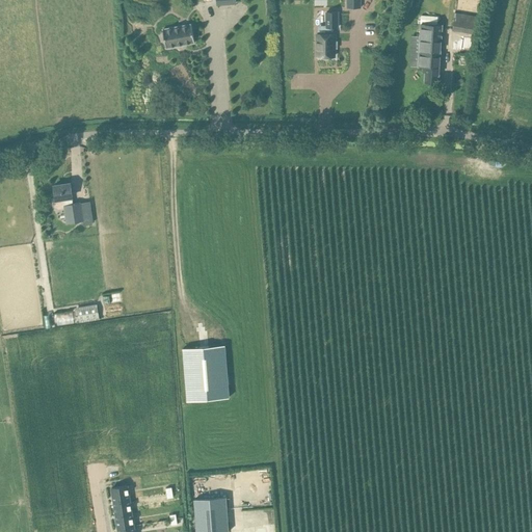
[(334,34),(334,27),(338,27),(338,11),(326,11),(326,26),(326,34),(317,34),(317,56),(321,56),(321,58),(330,58),(330,56),(334,56),(334,34)]
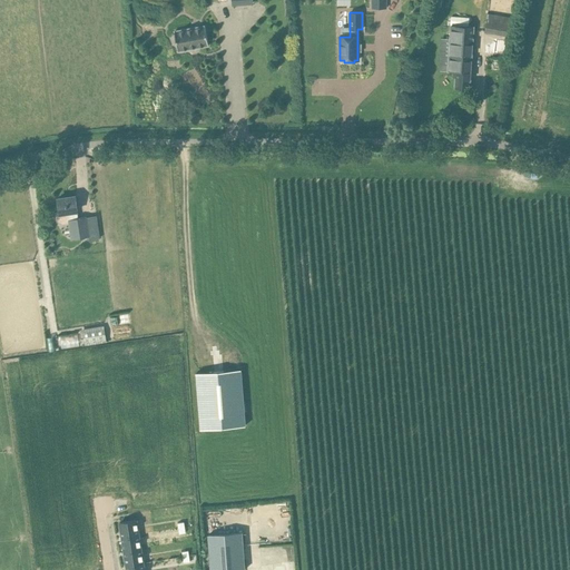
[(488,13),(484,32),(511,37),(514,18),(488,13)]
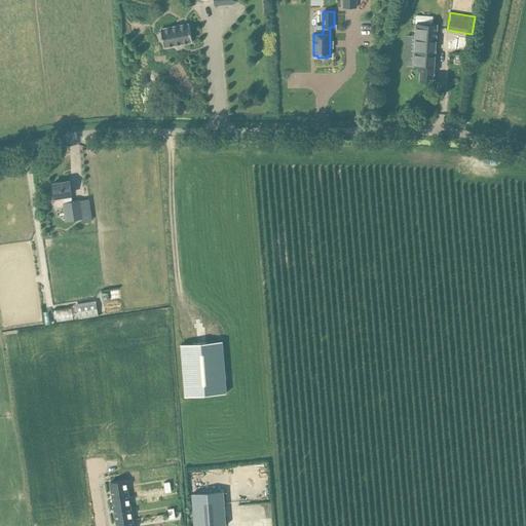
[(434,81),(437,33),(438,25),(416,23),(414,65),(417,66),(417,72),(420,72),(419,80),(434,81)]
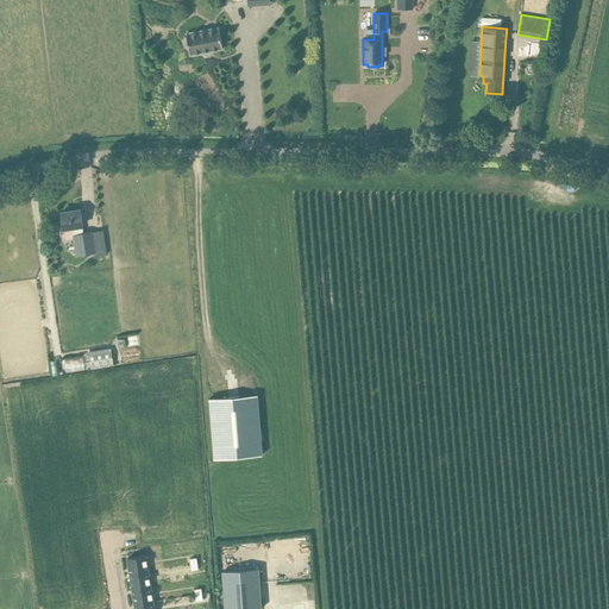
[(219,27),(187,33),(190,54),(224,48),(219,27)]
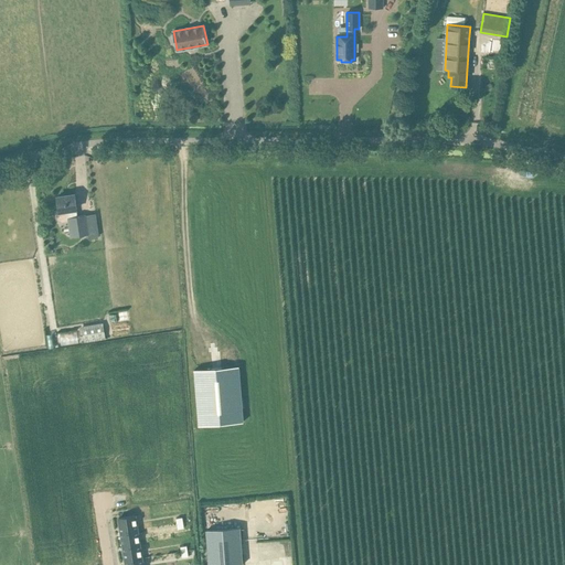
[(62,222),(68,221),(71,236),(88,234),(89,237),(99,236),(95,213),(78,216),(76,209),(77,209),(75,193),(56,196),(59,210),(54,211),(55,217),(62,222)]
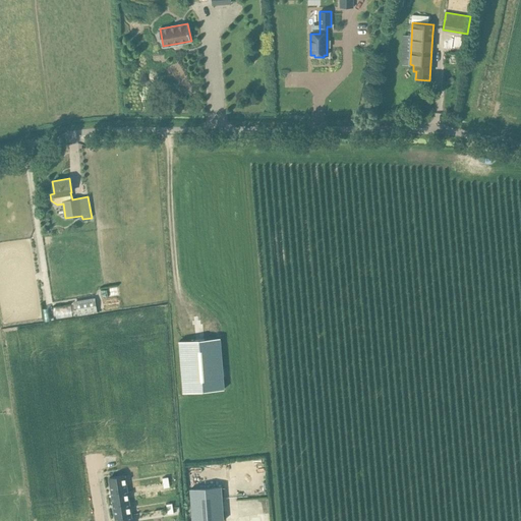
[(216,287),(175,290),(183,392),(224,389),(216,287)]
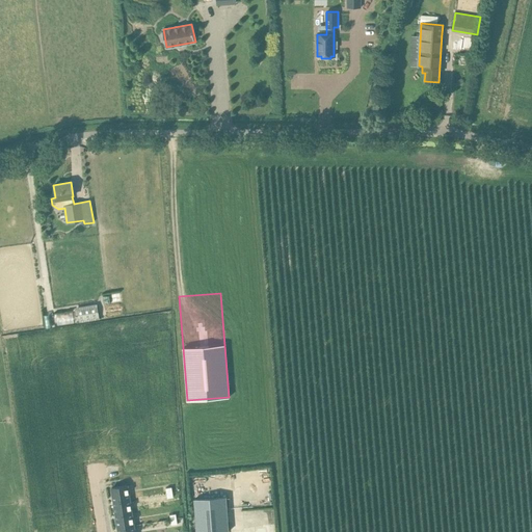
[(97,303),(75,308),(77,323),(99,319),(97,303)]
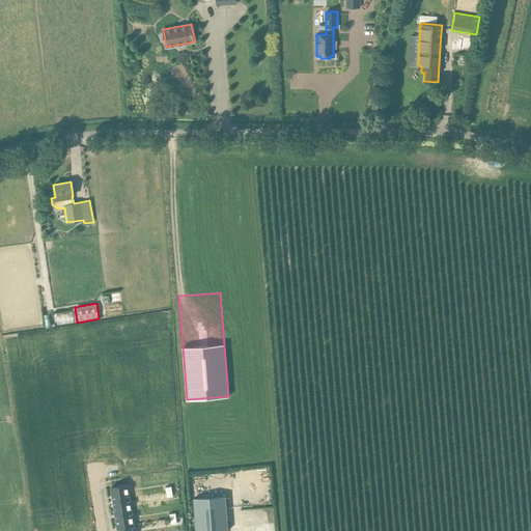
[(72,311),(55,311),(55,320),(73,320),(72,311)]
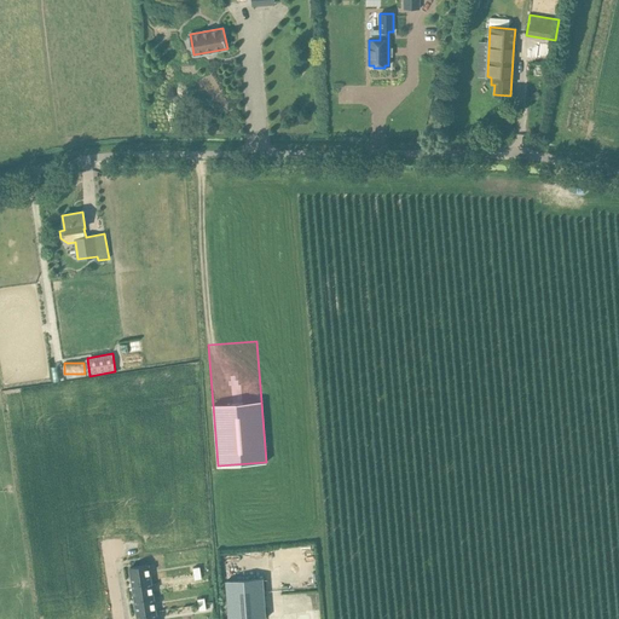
[(129,584),(148,583),(146,566),(128,568),(129,584)]
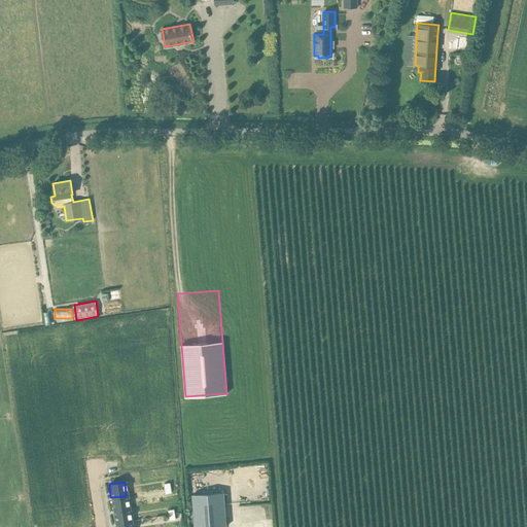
[(224,492),(191,494),(194,526),(218,526),(226,526),(224,492)]
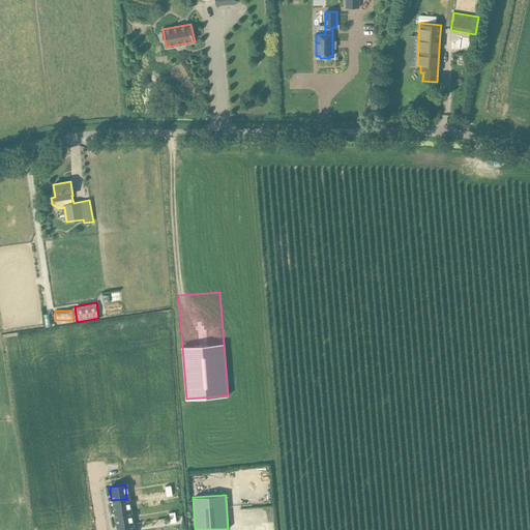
[(126,499),(111,500),(112,513),(128,512),(126,499)]
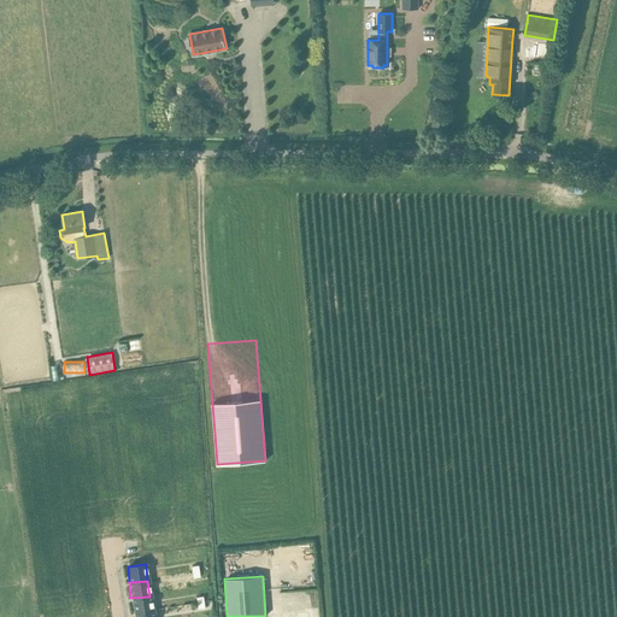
[(150,597),(130,598),(133,613),(151,612),(150,597)]
